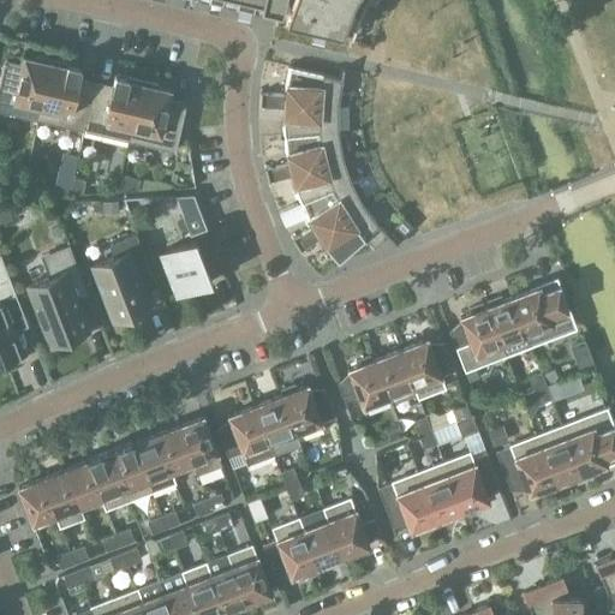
[(227,0),(262,9),(279,12),(281,12),(282,5),(284,0),(227,0)]
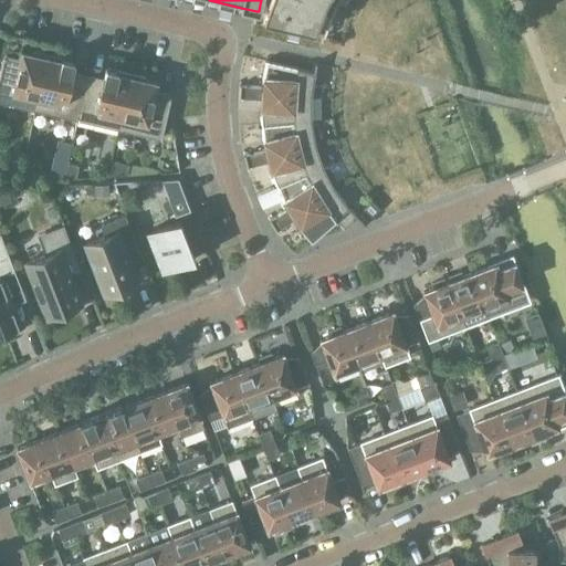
[(269,0),(266,6),(262,19),(324,33),(335,2),(335,0),(269,0)]
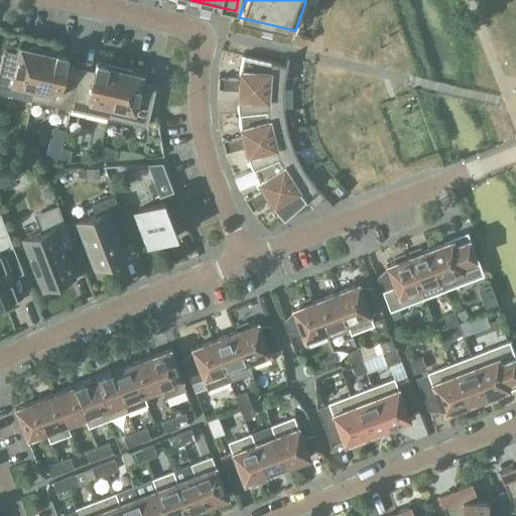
[(0,62),(0,93),(32,100),(42,51),(29,48),(29,50),(19,48),(18,56),(2,53),(0,62)]
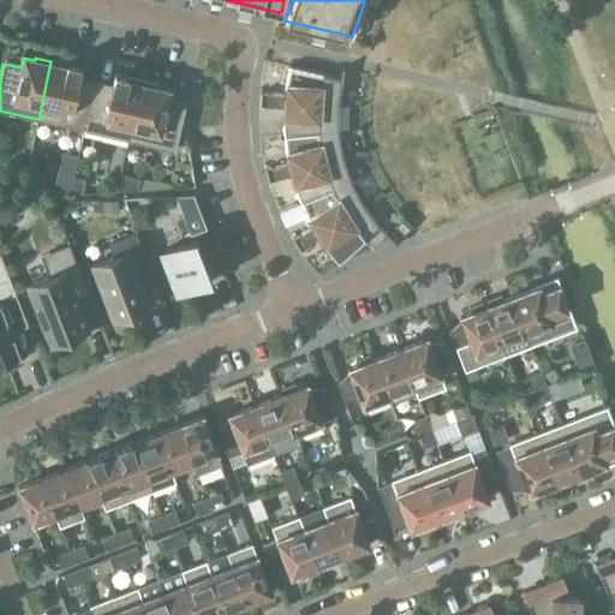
[(39,119),(84,130),(94,84),(77,81),(79,67),(51,61),(39,119)]
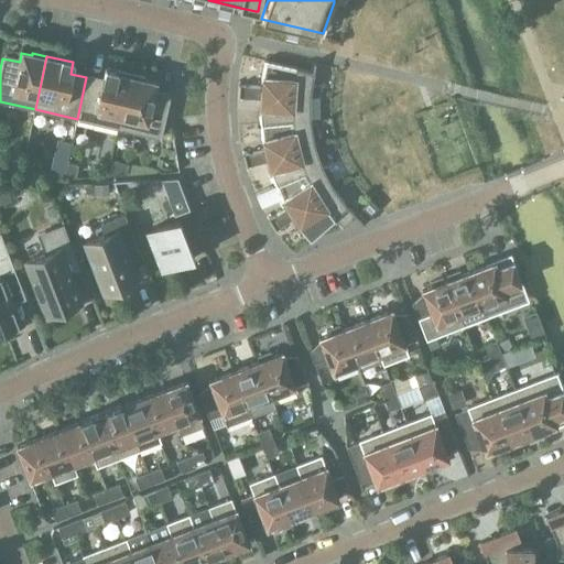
[(261,78),(260,87),(260,94),(311,98),(314,73),(316,65),(315,64),(313,73),(264,62),(261,78)]
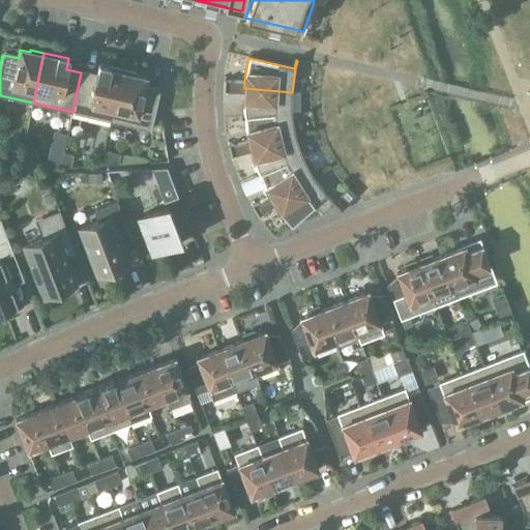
[(72,112),(112,121),(123,70),(98,65),(96,76),(81,72),(72,112)]
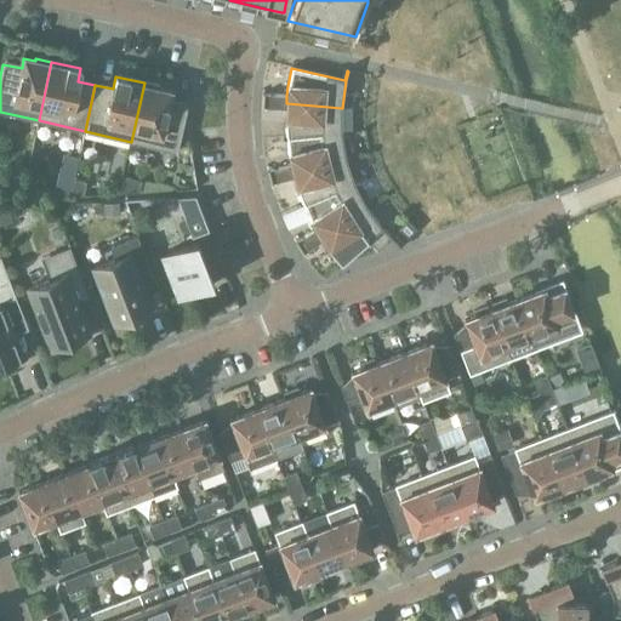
[(144,83),(131,142),(177,152),(187,106),(169,102),(171,92),(159,90),(160,86),(144,83)]
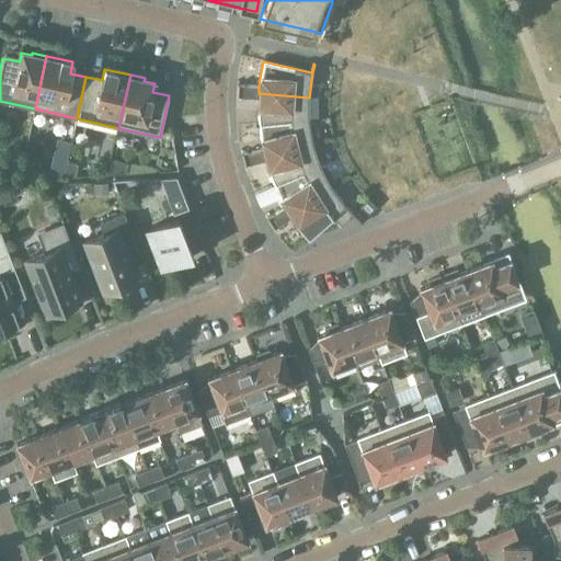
[(237,92),(236,102),(238,102),(238,99),(248,100),(249,87),(239,86),(239,82),(238,82),(237,92)]
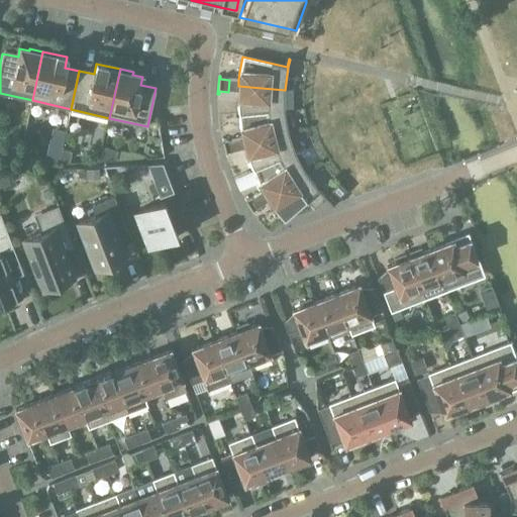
[(237,101),(238,115),(285,111),(285,90),(238,86),(238,80),(229,80),(228,92),(238,92),(237,101)]
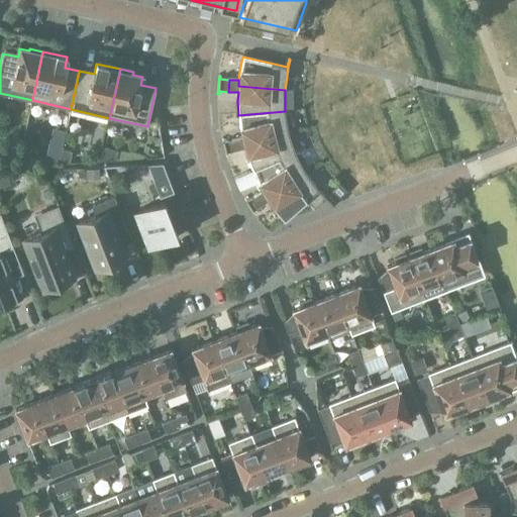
[(239,129),(242,137),(243,143),(289,132),(288,130),(292,127),(290,114),(285,112),(285,111),(238,115),(239,129)]
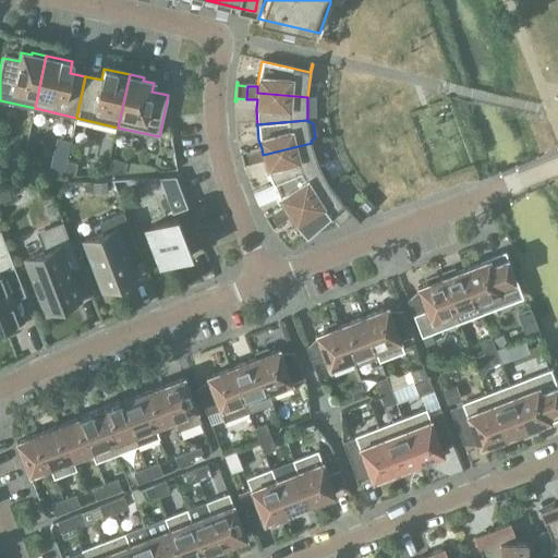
[(56,140),(47,179),(62,178),(70,143),(56,140)]
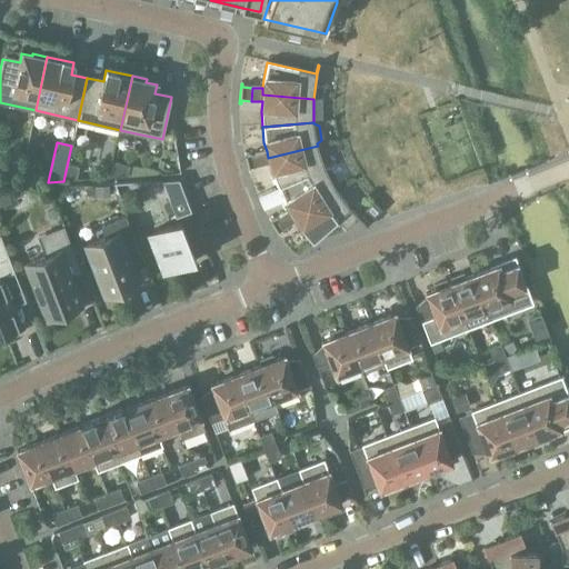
[(272,173),(278,188),(325,168),(318,146),(268,158),(267,151),(257,153),(259,167),(270,165),(272,173)]
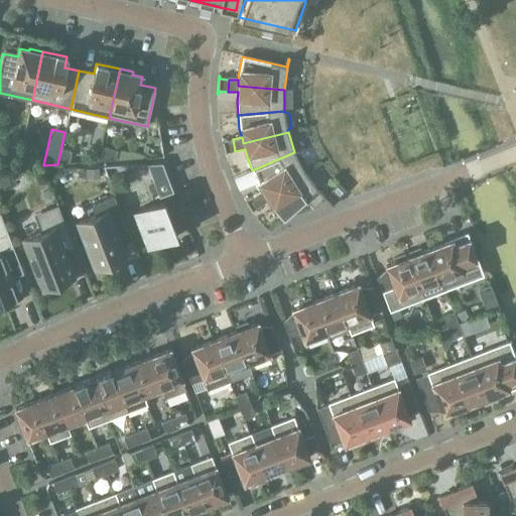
[(223,138),(221,139),(224,148),(226,157),(227,157),(226,153),(235,151),(233,139),(223,142),(223,138)]
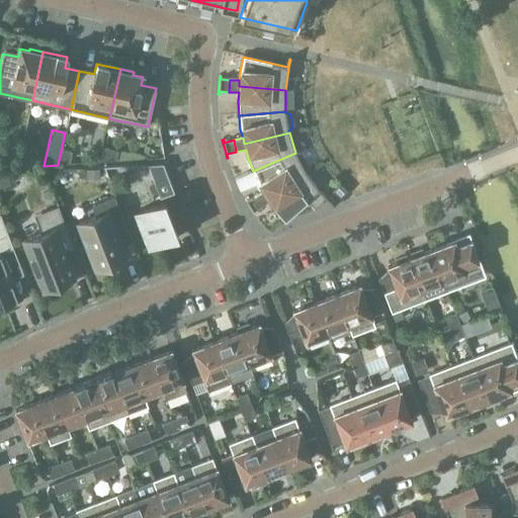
[(101,149),(98,163),(115,162),(117,153),(101,149)]
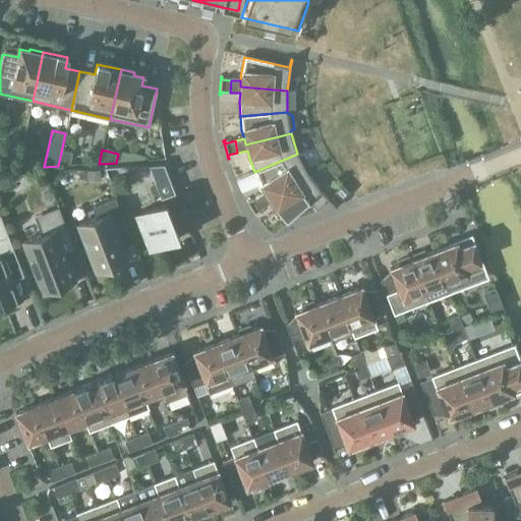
[(63,152),(61,161),(69,163),(71,154),(63,152)]
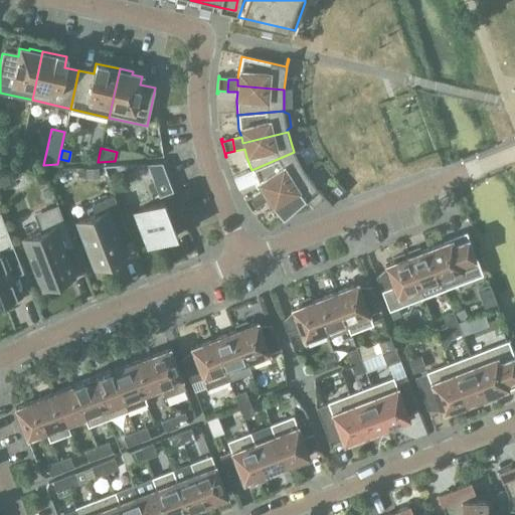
[(258,183),(262,190),(265,196),(304,171),(304,170),(306,166),(300,153),(295,153),(294,152),(251,170),(258,183)]
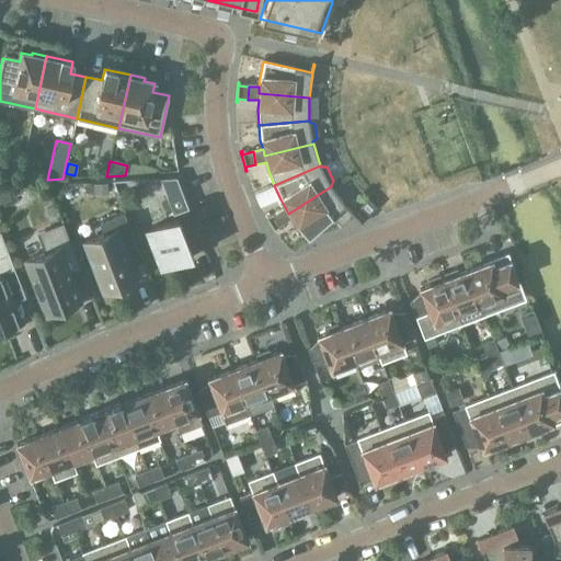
[(159,179),(173,216),(189,209),(176,178),(159,179)]
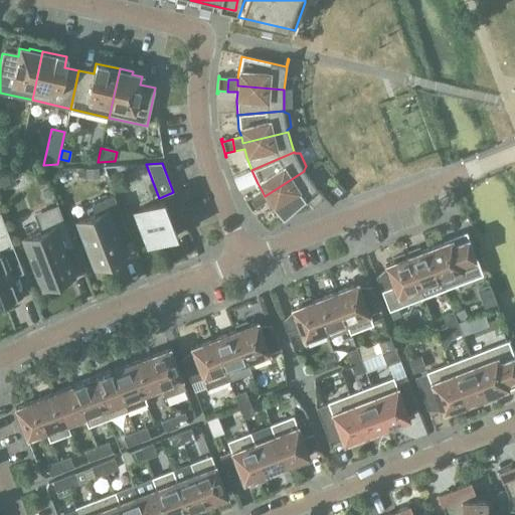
[(98,168),(86,168),(86,178),(99,177),(98,168)]
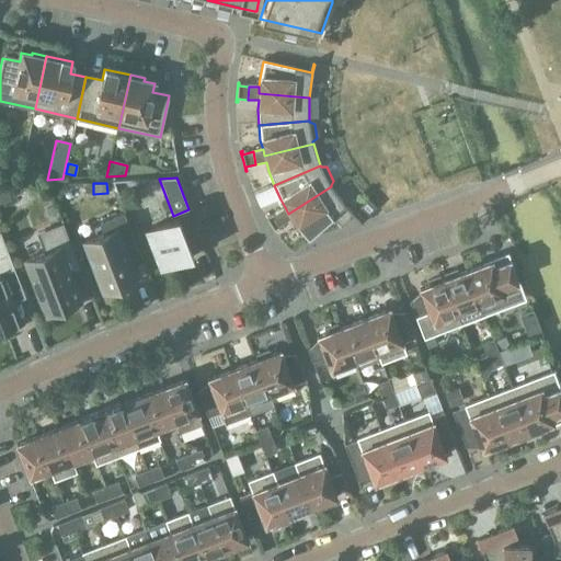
[(292,253),(308,239),(332,218),(341,226),(340,227),(341,228),(353,216),(361,225),(362,224),(344,206),(331,186),(288,214),(285,207),(276,213),(284,225),(293,219),(297,227),(307,238),(290,252),(292,253)]
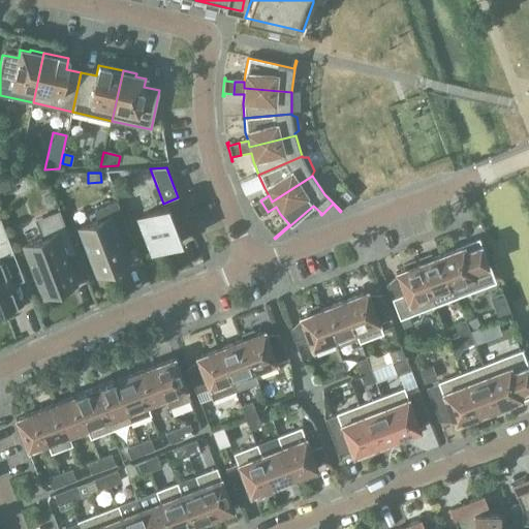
[(250,203),(249,204),(254,212),(259,220),(261,219),(259,217),(268,212),(260,200),(252,206),(250,203)]
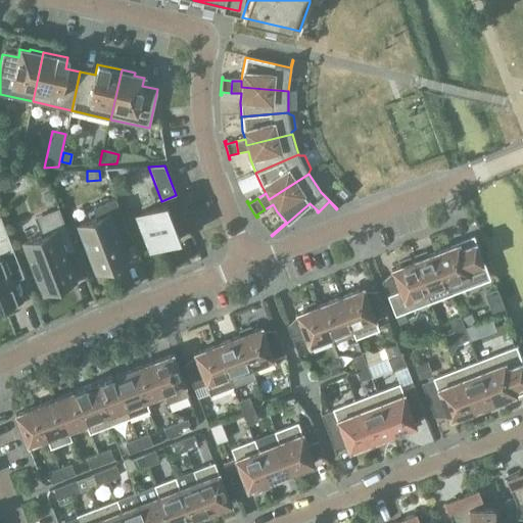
[(78,228),(96,274),(109,269),(111,273),(125,268),(123,263),(127,262),(116,237),(128,232),(115,200),(93,208),(97,220),(78,228)]
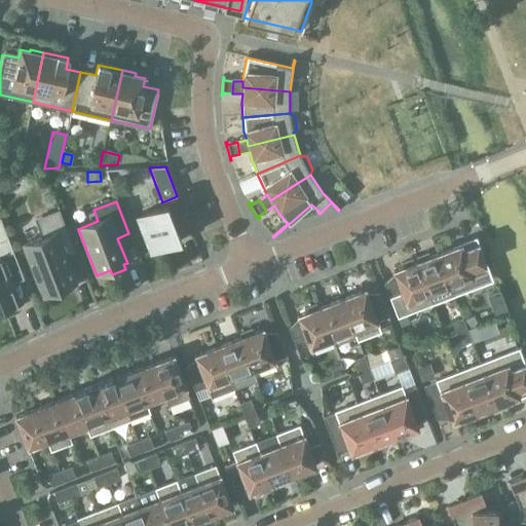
[(181,242),(166,204),(136,217),(150,254),(181,242)]
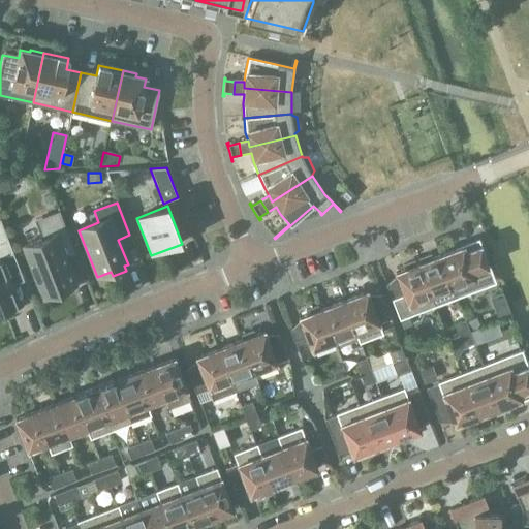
[(21,245),(41,300),(56,293),(57,297),(73,290),(72,287),(76,285),(66,256),(75,253),(59,211),(36,219),(42,237),(21,245)]
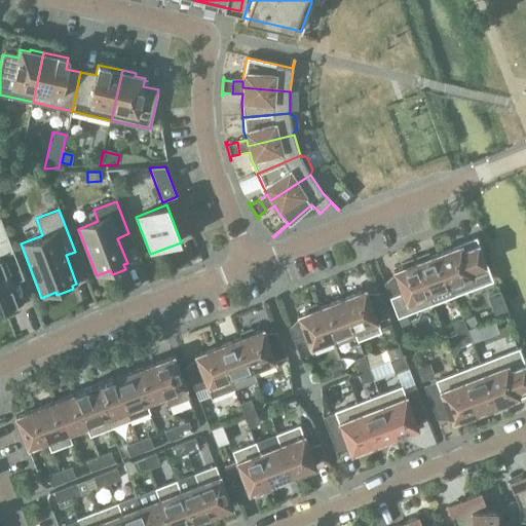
[(0,238),(0,311),(5,310),(6,314),(19,309),(16,306),(20,305),(11,285),(12,285),(9,277),(20,272),(13,257),(6,236),(0,238)]
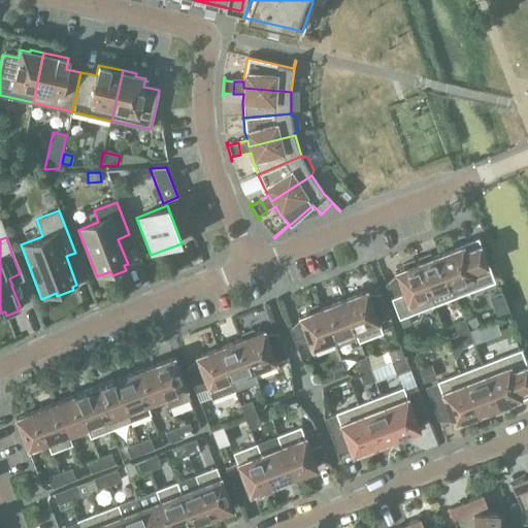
[(438,256),(451,288),(455,297),(493,283),(477,241),(438,256)]
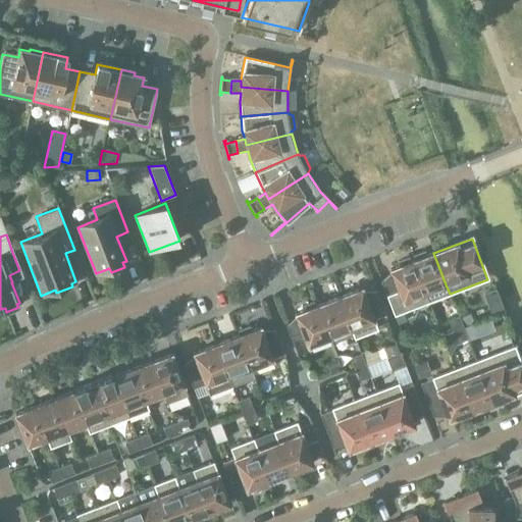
[(415,260),(413,261),(425,293),(446,284),(433,253),(426,256),(424,252),(414,256),(415,260)]
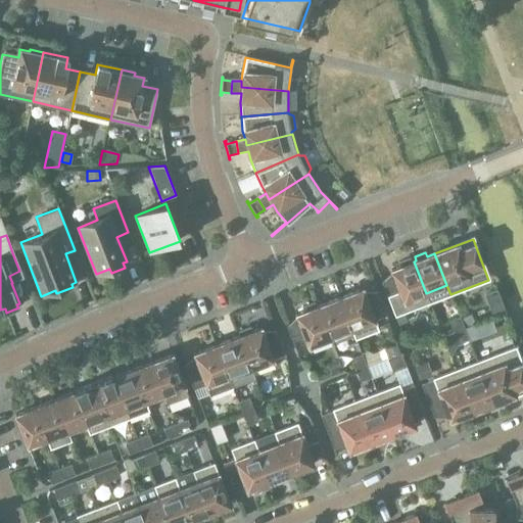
[(426,293),(414,262),(411,263),(410,258),(398,263),(400,267),(391,270),(393,278),(382,282),(394,316),(402,313),(430,302),(426,293)]
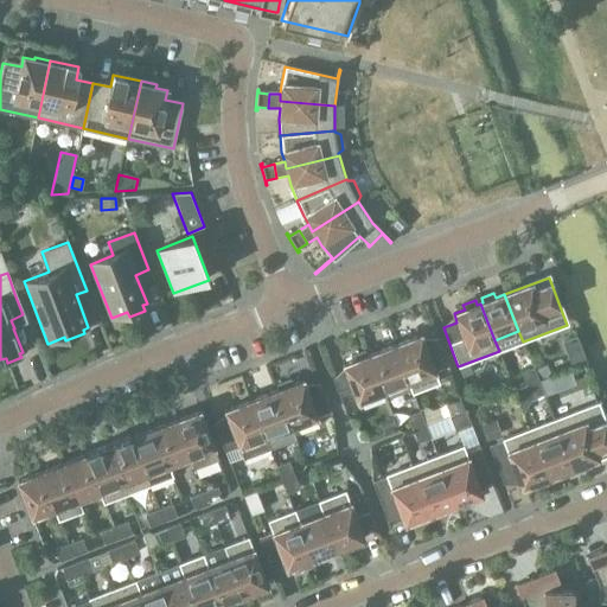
[(420,336),(394,346),(411,393),(439,382),(434,371),(448,366),(438,338),(423,344),(420,336)]
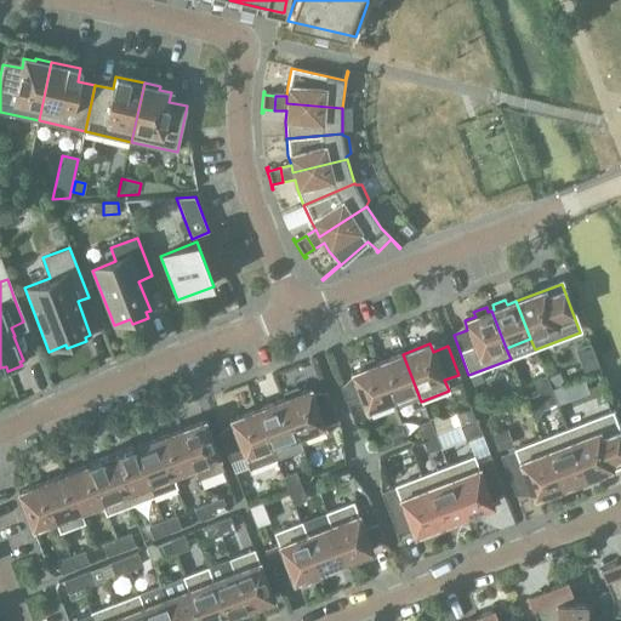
[(590,345),(576,351),(587,377),(600,372),(590,345)]
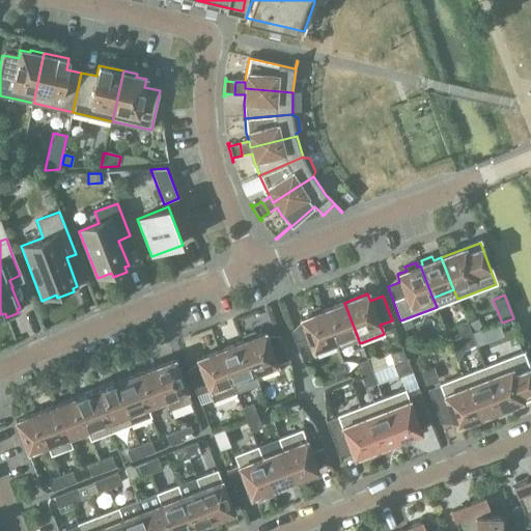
[(344,303),(324,310),(336,342),(336,343),(350,338),(353,346),(360,343),(344,303)]
